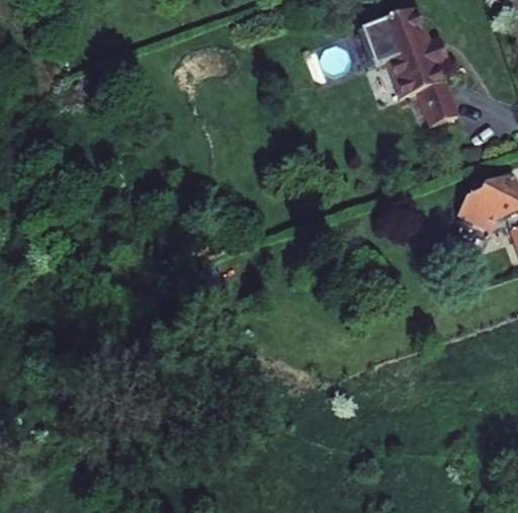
[(404,23),(423,16),(419,4),(399,11),(404,23)]
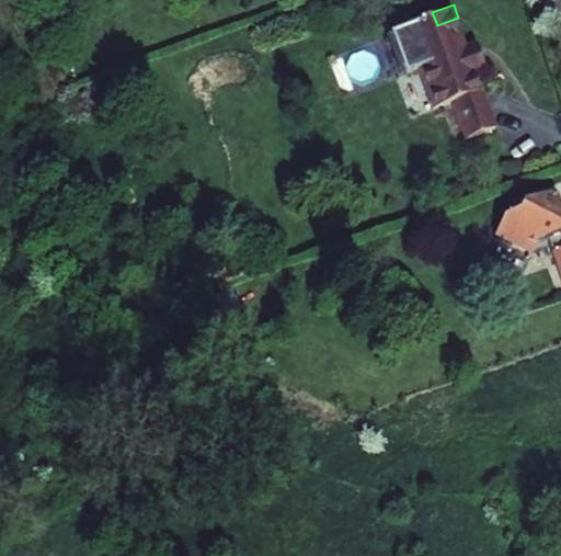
[(467,42),(458,18),(437,25),(432,12),(392,27),(407,68),(419,64),(434,103),(451,97),(465,133),(496,122),(477,68),(488,65),(478,38),(467,42)]
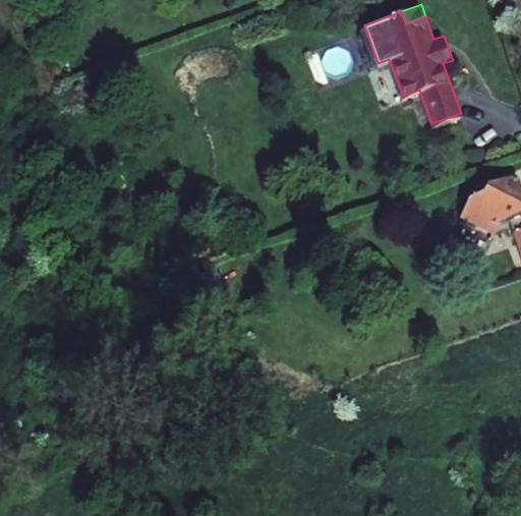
[(458,198),(449,223),(485,240),(486,236),(501,232),(513,265),(520,261),(520,224),(520,225),(513,228),(508,214),(514,206),(507,186),(499,183),(474,191),(472,199),(466,202),(458,198)]
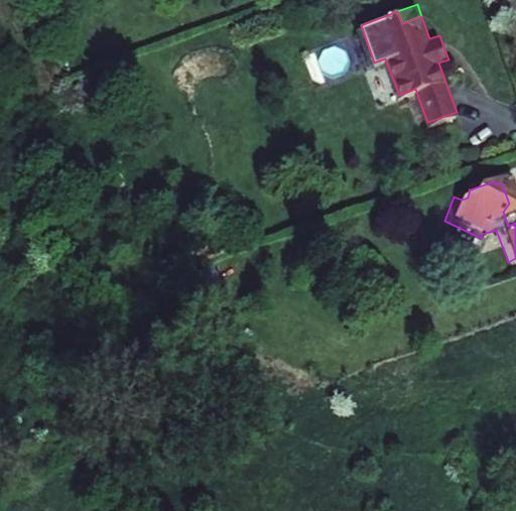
[(509,204),(503,212),(508,226),(515,223),(509,204)]
